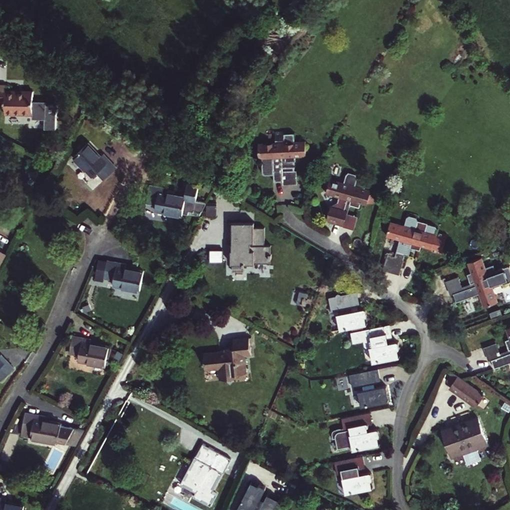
[(4,115),(32,116),(33,94),(6,92),(6,88),(0,87),(0,103),(4,104),(4,115)]
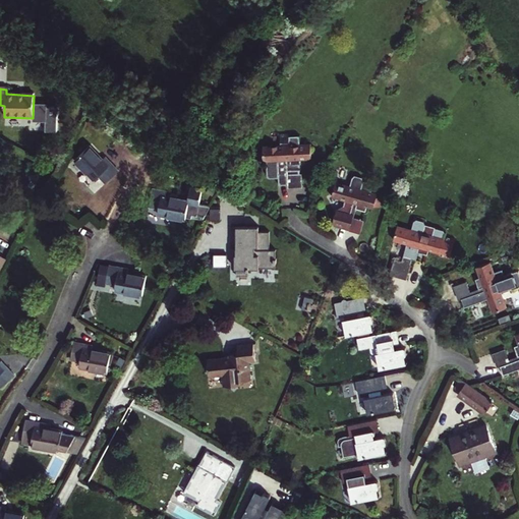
[(298,175),(297,166),(300,166),(300,162),(310,161),(309,145),(299,146),(298,136),(288,137),(288,146),(262,147),(263,163),(265,163),(265,174),(266,176),(267,178),(269,180),(272,180),(277,180),(277,186),(286,187),(286,189),(301,189),(301,175),(298,175)]
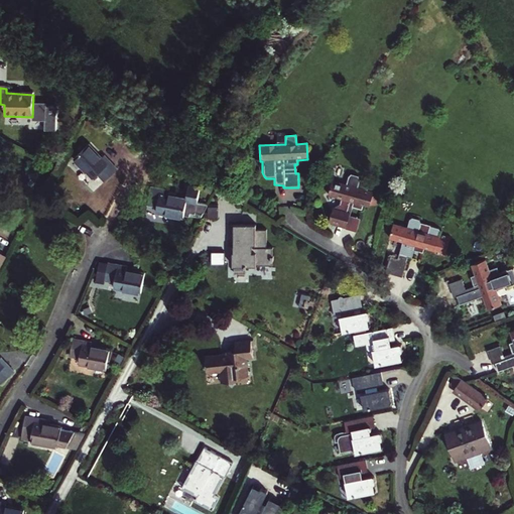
[(104,183),(116,171),(103,158),(101,160),(88,147),(74,160),(93,180),(97,176),(104,183)]
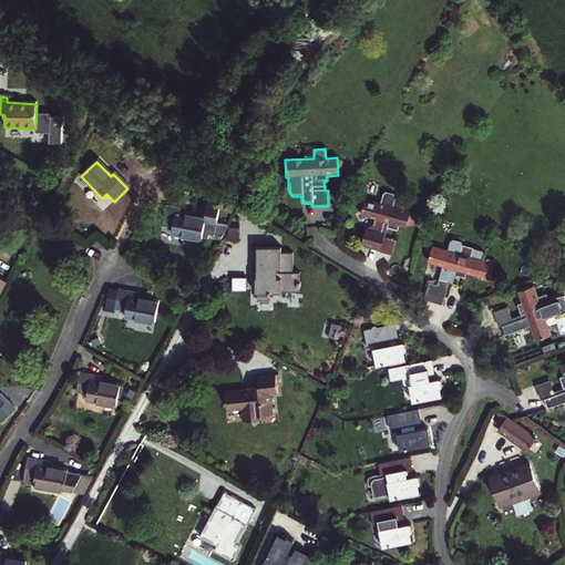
[(394,198),(382,195),(380,203),(392,206),(394,198)]
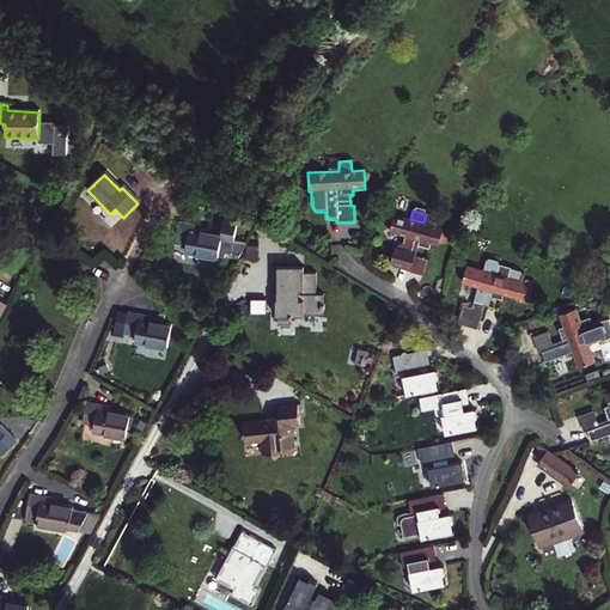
[(410,219),(394,214),(388,233),(404,238),(402,245),(394,250),(396,254),(392,255),(390,263),(392,268),(397,269),(398,266),(406,268),(414,241),(419,242),(416,246),(428,250),(429,245),(438,248),(443,229),(435,226),(438,218),(426,214),(424,223),(410,219)]
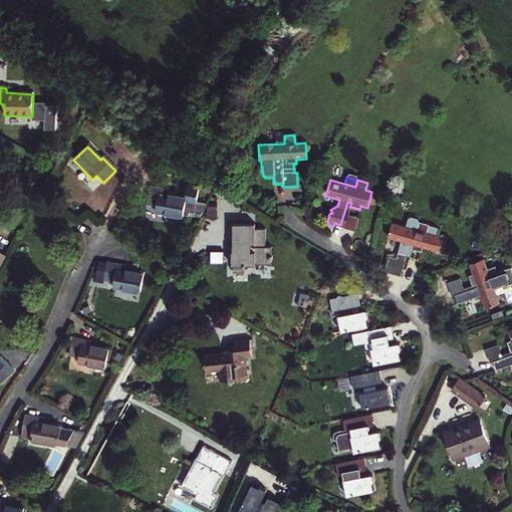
[(182,216),(200,220),(207,207),(197,204),(199,192),(196,188),(188,186),(186,200),(168,196),(169,192),(150,189),(147,206),(156,207),(155,213),(182,218),(182,216)]
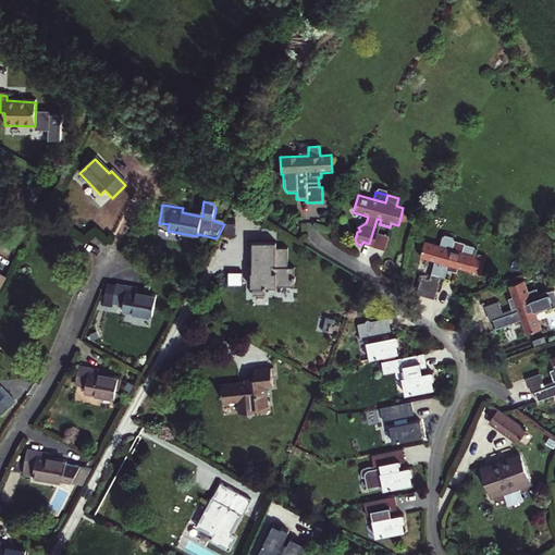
[(384,251),(389,237),(377,234),(379,224),(381,220),(377,219),(369,244),(368,247),(384,251)]
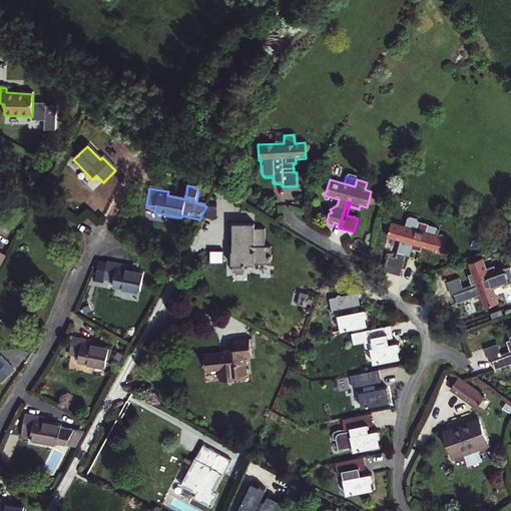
[(410,249),(420,252),(421,248),(425,249),(423,254),(434,258),(435,256),(442,258),(448,235),(438,232),(437,235),(426,232),(428,224),(419,221),(417,218),(410,216),(406,218),(404,226),(390,222),(386,237),(400,241),(396,253),(388,250),(384,267),(400,272),(400,271),(401,268),(408,244),(411,245),(410,249)]
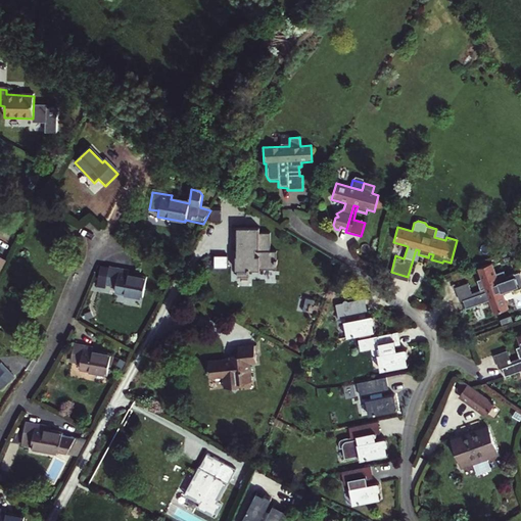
[(271,229),(234,228),(233,270),(271,271),(271,229)]
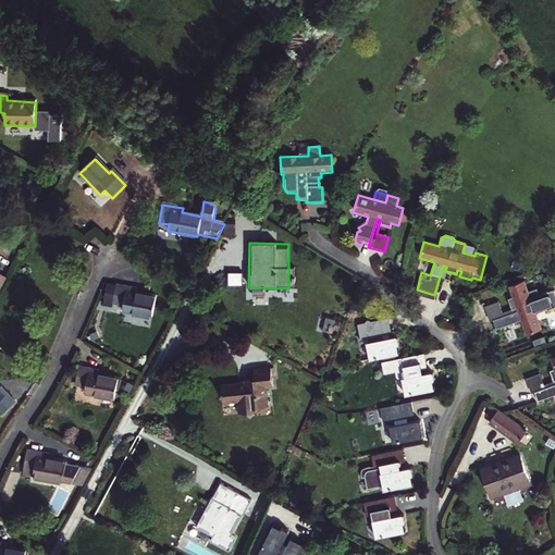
[(434,294),(451,298),(455,284),(442,281),(445,271),(446,267),(443,266),(435,291),(434,294)]
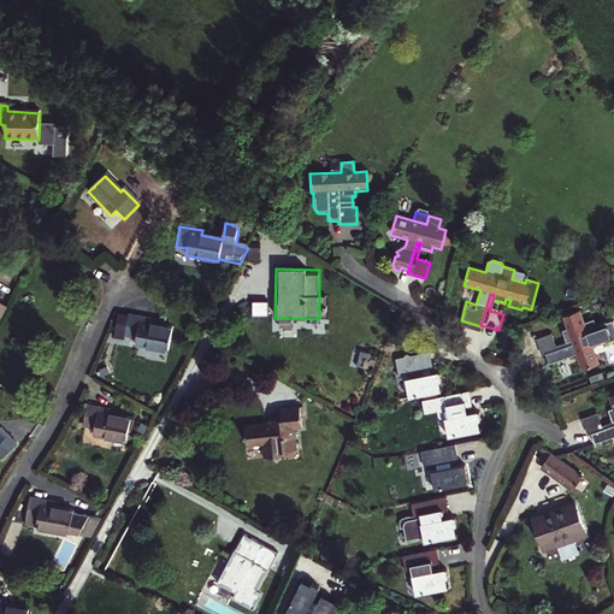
[(566,331),(562,332),(566,344),(571,342),(572,347),(545,356),(549,366),(576,356),(582,372),(600,365),(589,336),(597,332),(594,320),(584,324),(579,312),(562,318),(566,331)]
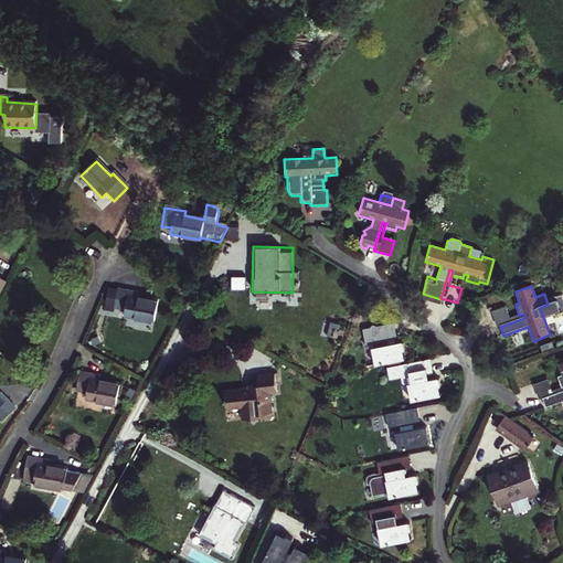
[(124,317),(153,324),(158,301),(138,298),(138,294),(118,290),(114,309),(125,311),(124,317)]
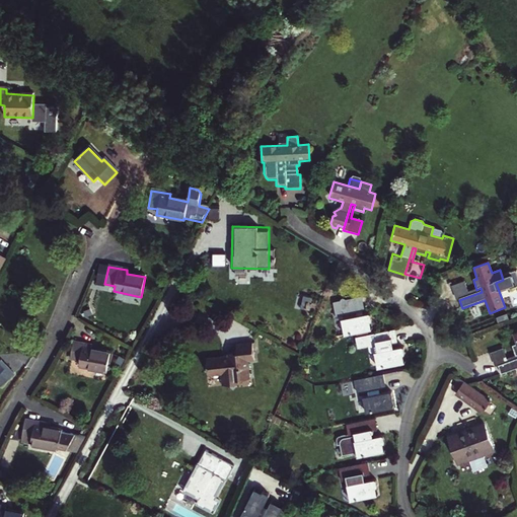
[(463,282),(450,287),(456,301),(459,300),(482,292),(481,288),(476,290),(467,293),(463,282)]
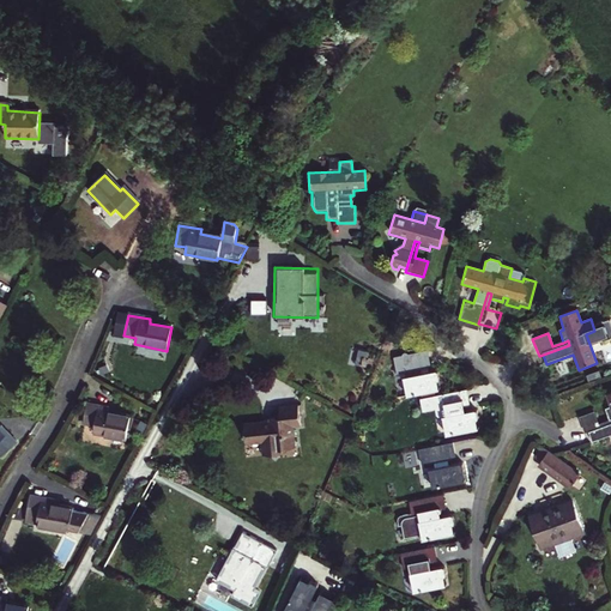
[(407,397),(423,393),(433,391),(437,391),(435,381),(439,380),(436,371),(423,374),(423,369),(429,368),(427,351),(393,358),(397,374),(409,371),(410,376),(404,377),(407,397)]
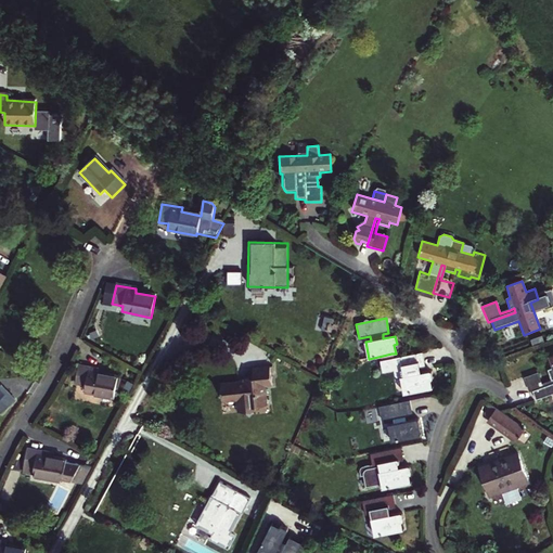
[(398,378),(400,378),(403,395),(432,388),(429,381),(432,381),(431,372),(419,374),(418,370),(424,369),(422,355),(394,360),(391,354),(383,356),(384,362),(380,363),(383,373),(394,371),(395,375),(395,376),(396,377),(398,378)]
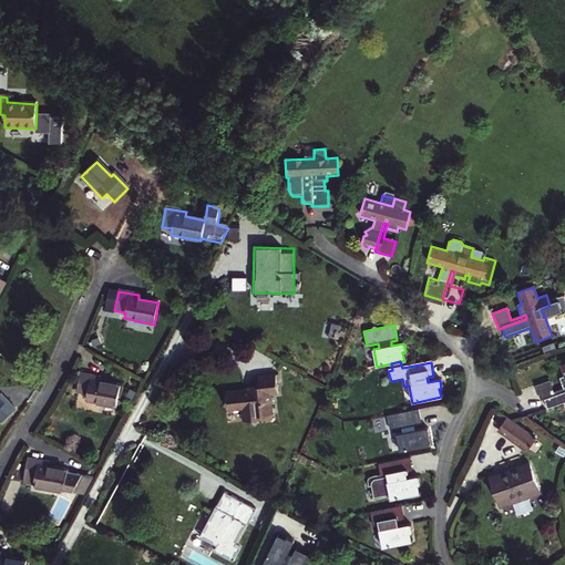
[(564,363),(560,366),(564,378),(560,379),(563,390),(564,388),(564,392),(544,400),(547,410),(564,403),(564,363)]
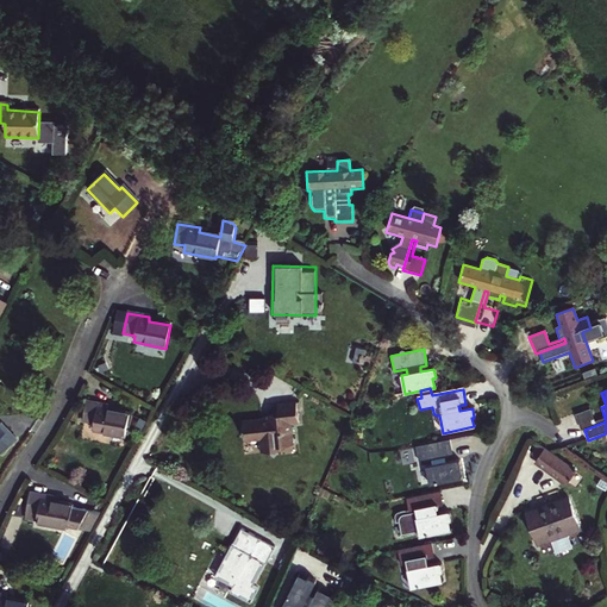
[(124,437),(129,415),(107,411),(107,406),(86,402),(82,423),(93,425),(92,431),(124,437)]
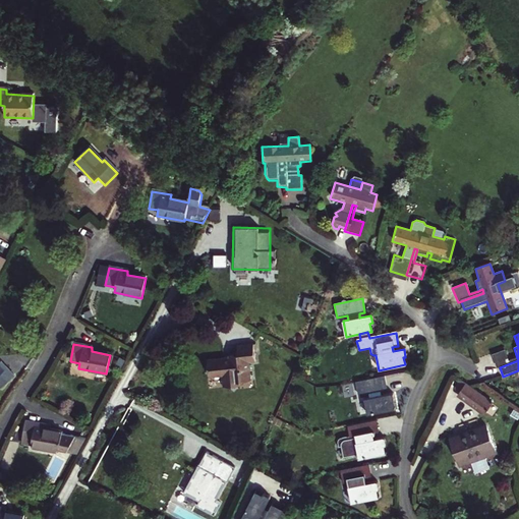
[(234,356),(230,356),(225,357),(225,358),(210,359),(210,365),(208,366),(211,369),(211,376),(225,375),(225,387),(232,386),(234,388),(236,386),(244,385),(243,382),(251,381),(250,362),(257,361),(256,344),(239,346),(240,353),(240,359),(235,360),(234,356)]
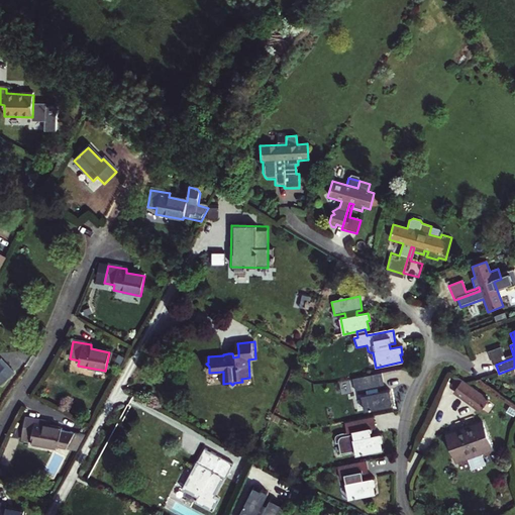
[(492,367),(496,365),(514,357),(514,353),(513,355),(504,358),(501,348),(488,352),(492,367)]
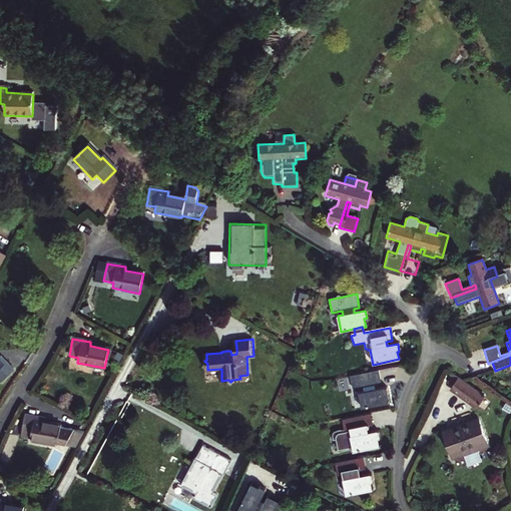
[(0,383),(13,372),(0,359),(0,383)]
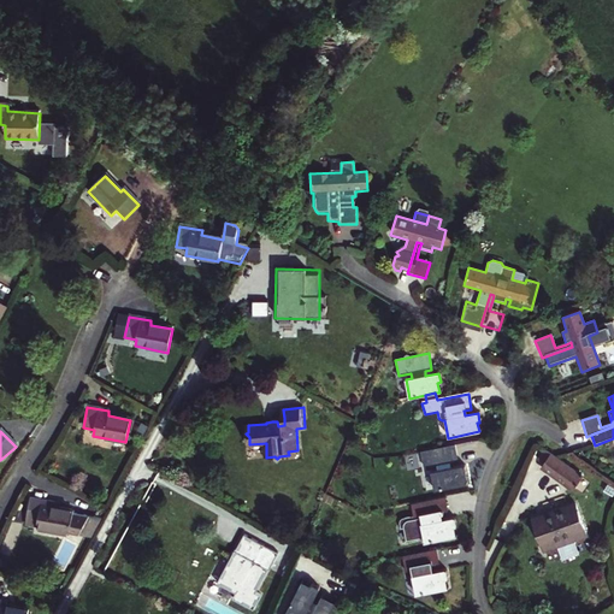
[(452,468),(450,464),(458,462),(454,446),(419,453),(423,470),(435,467),(436,472),(430,473),(434,491),(466,485),(464,476),(466,476),(464,466),(452,468)]
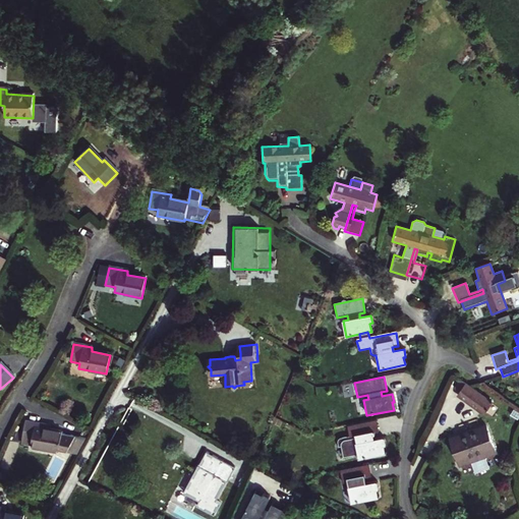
[(493,403),(460,381),(454,390),(460,394),(458,397),(483,415),(486,412),(493,403)]
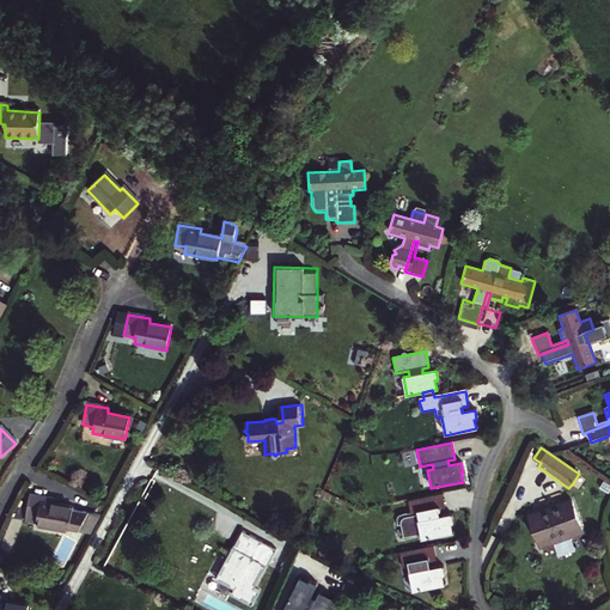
[(579,474),(572,485),(578,489),(585,479),(579,474)]
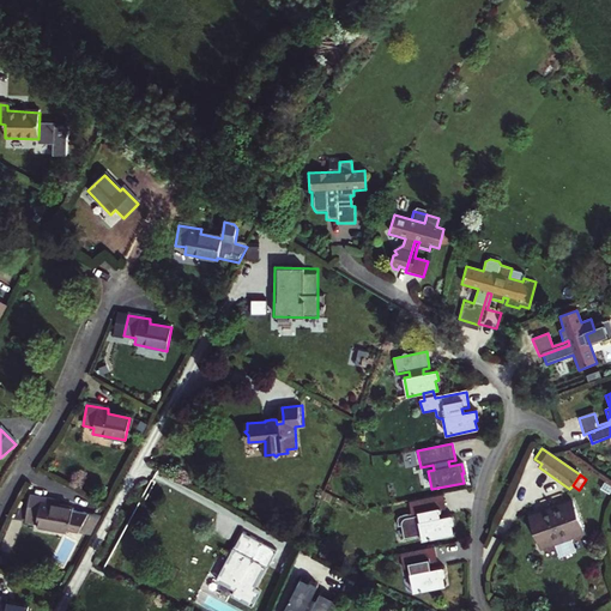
[(423,518),(424,522),(418,524),(422,543),(453,536),(452,526),(454,526),(452,516),(440,519),(439,514),(446,513),(442,496),(409,503),(411,520),(423,518)]
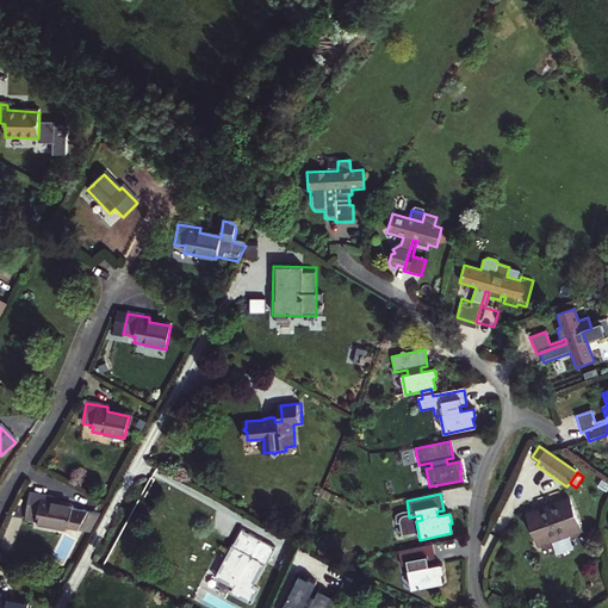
[(24,522),(68,529),(90,533),(99,515),(72,510),(72,507),(51,503),(51,500),(29,496),(24,522)]
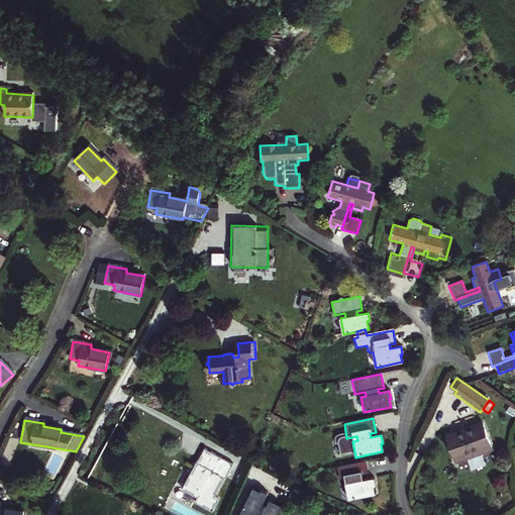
[(482,424),(446,437),(453,457),(479,448),(480,453),(491,450),(482,424)]
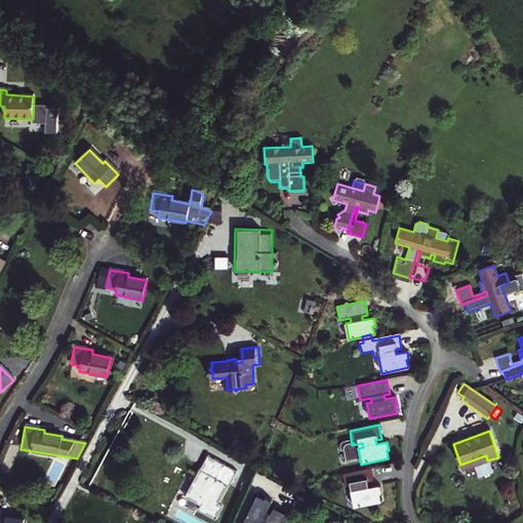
[(237,472),(208,455),(186,497),(200,506),(197,511),(216,520),(223,508),(217,506),(237,472)]
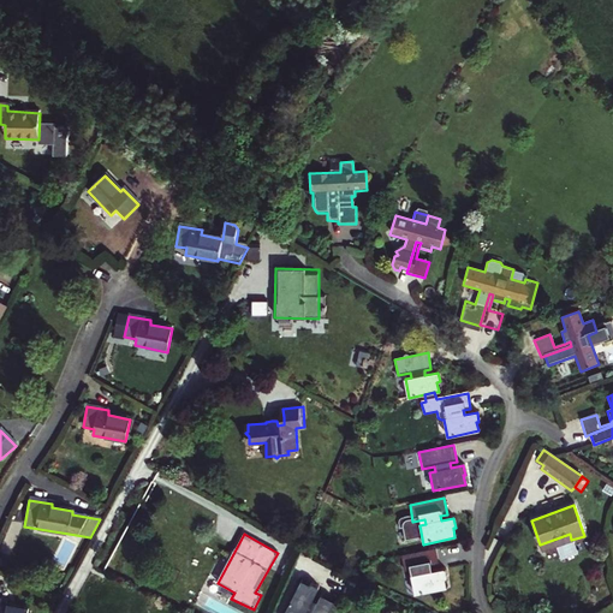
[(447,579),(445,570),(434,572),(433,572),(432,567),(433,567),(439,565),(435,549),(402,557),(404,573),(410,572),(416,570),(417,575),(411,576),(415,595),(447,589),(445,579),(447,579)]
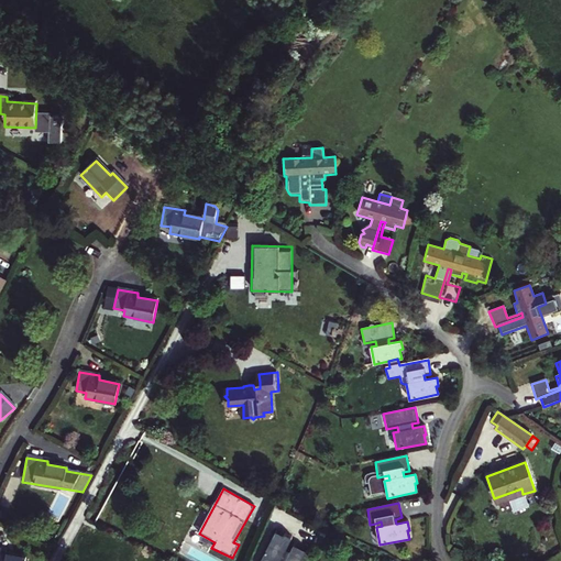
[(290,551),(286,549),(290,539),(292,538),(285,535),(284,536),(276,531),(262,559),(265,560),(301,560),(307,551),(294,545),(290,551)]
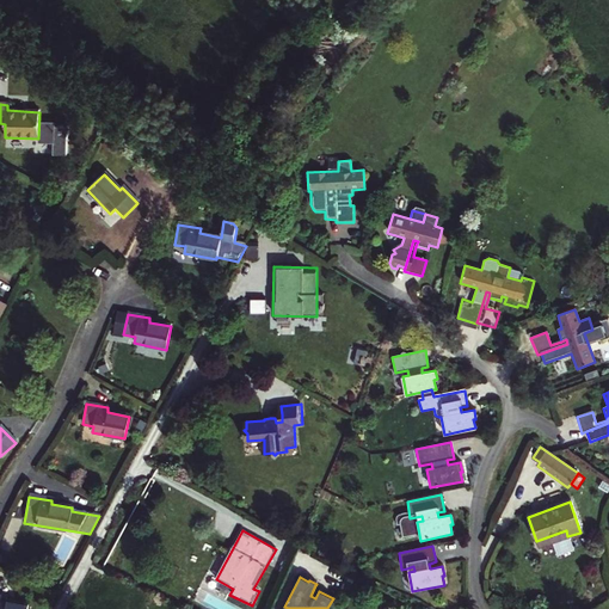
[(28,608),(28,607),(6,603),(7,598),(0,597),(0,608),(28,608)]
